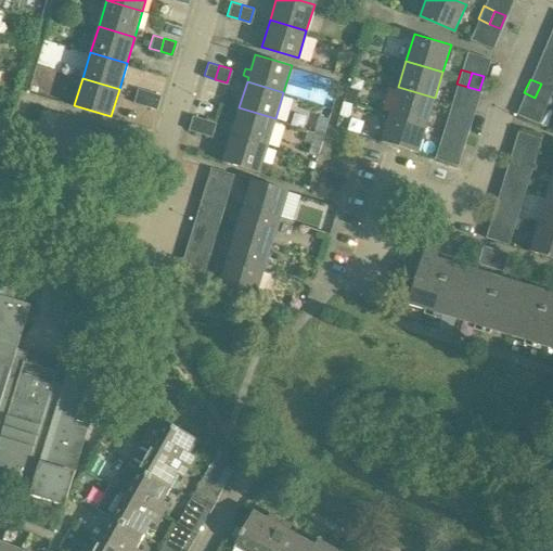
[(547,102),(552,89),(541,84),(535,98),(547,102)]
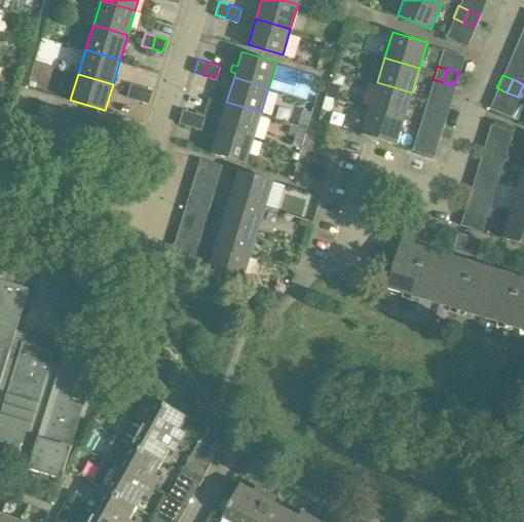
[(137,99),(141,85),(129,82),(126,95),(137,99)]
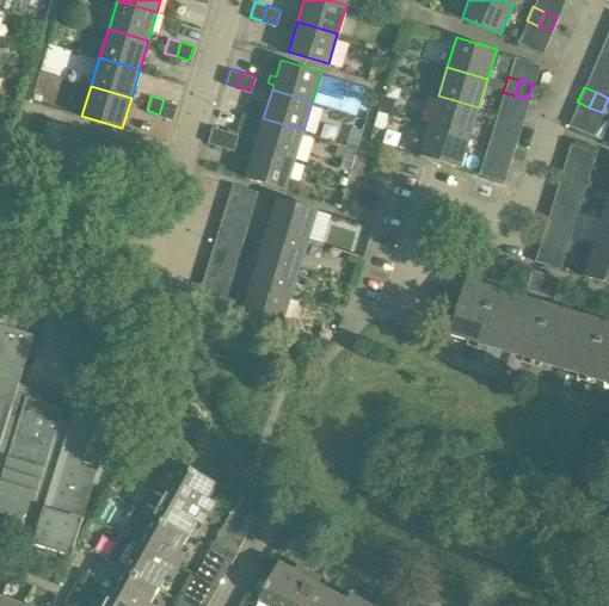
[(471,136),(479,107),(438,96),(430,124),(471,136)]
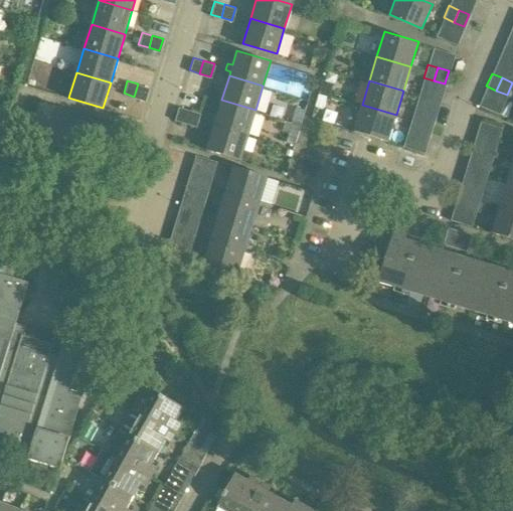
[(145,100),(148,87),(138,83),(134,97),(145,100)]
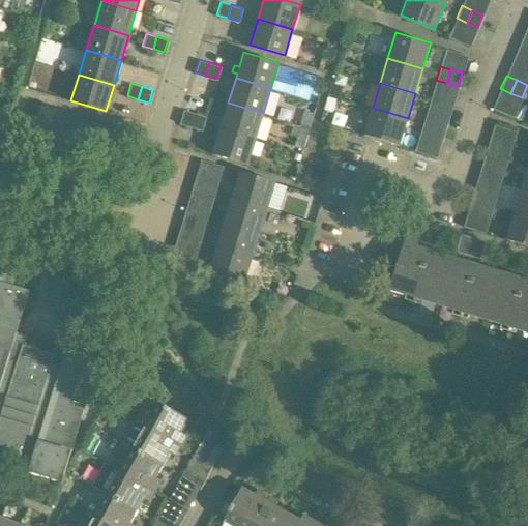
[(327,95),(323,108),(328,109),(330,110),(334,97),(327,95)]
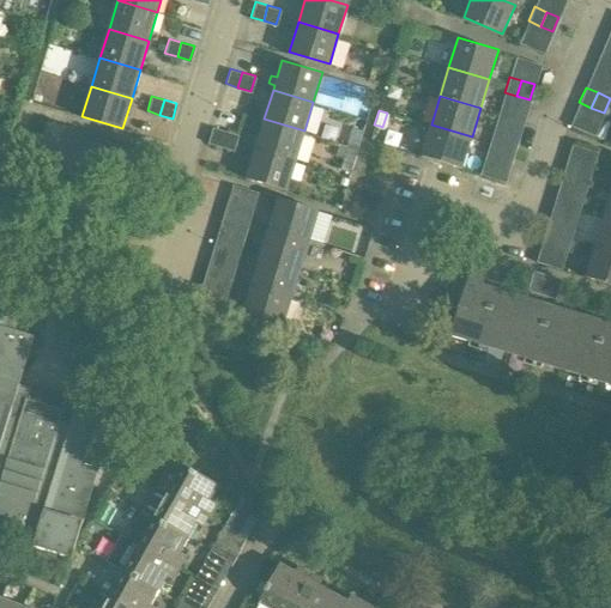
[(295,159),(304,131),(264,119),(255,147),(295,159)]
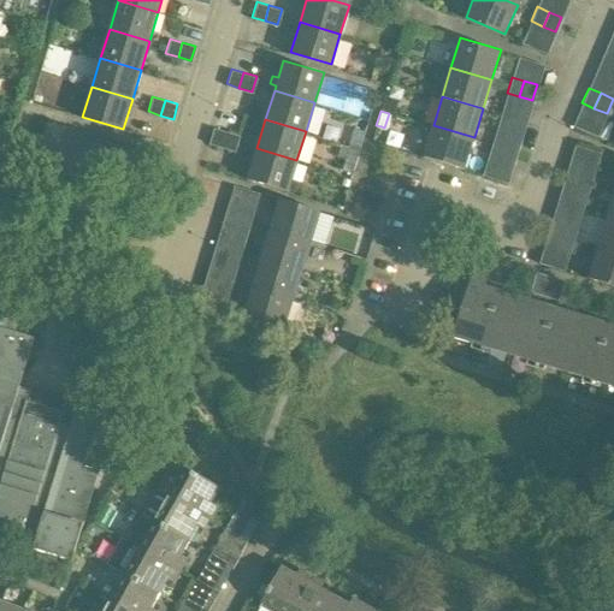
[(466,167),(474,137),(434,125),(424,155),(466,167)]
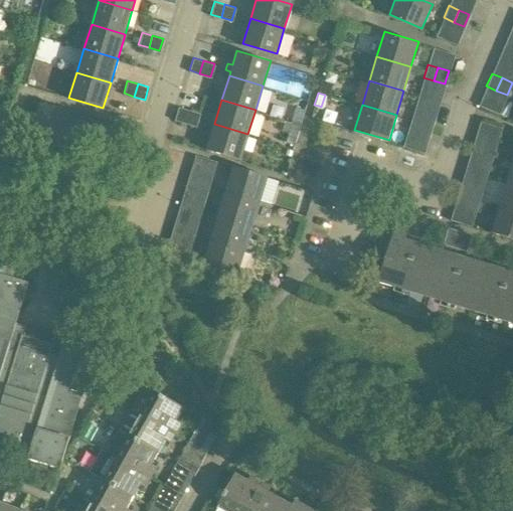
[(185,122),(189,109),(178,106),(174,119),(185,122)]
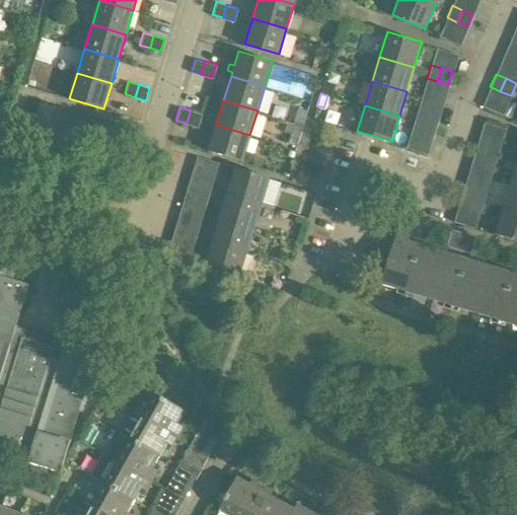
[(197,126),(201,114),(191,109),(187,123),(197,126)]
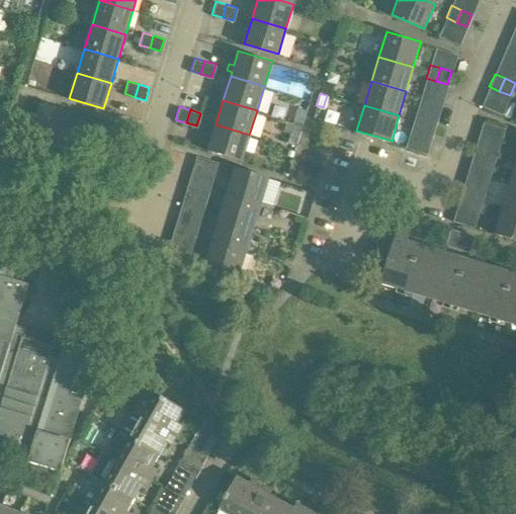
[(422,130),(426,117),(415,114),(411,126),(422,130)]
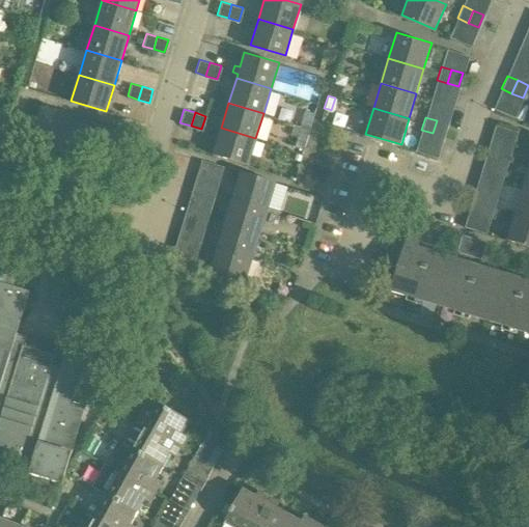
[(443,137),(444,135),(447,123),(437,120),(433,133),(443,137)]
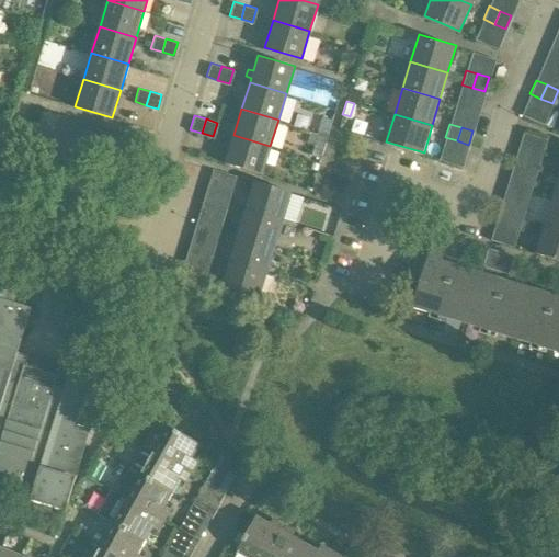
[(316,133),(310,154),(319,156),(324,136),(316,133)]
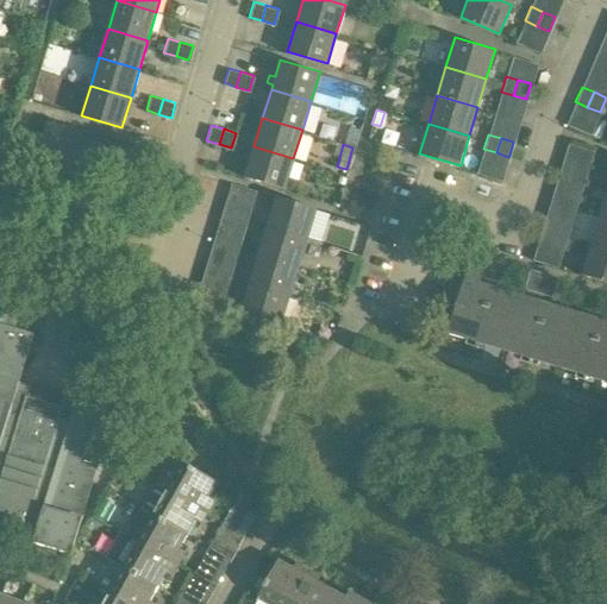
[(285,187),(293,158),(254,146),(244,175),(285,187)]
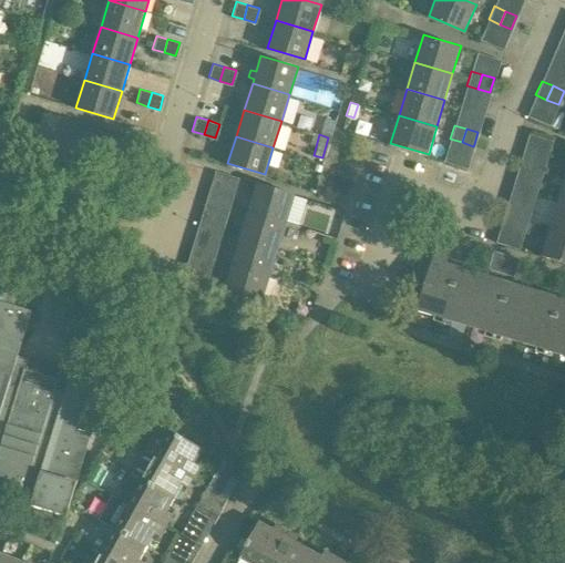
[(530,170),(534,156),(523,152),(519,166),(530,170)]
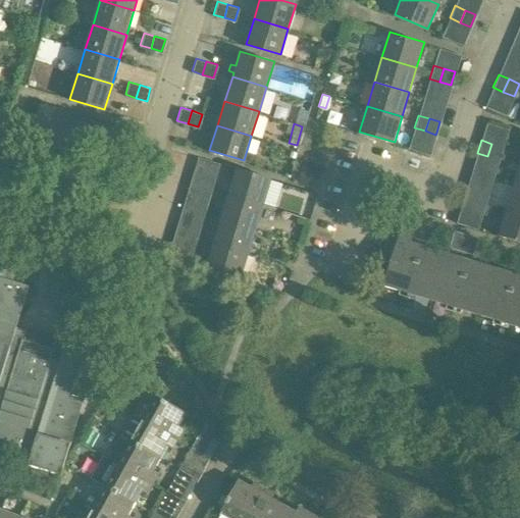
[(499,159),(503,147),(491,144),(487,156),(499,159)]
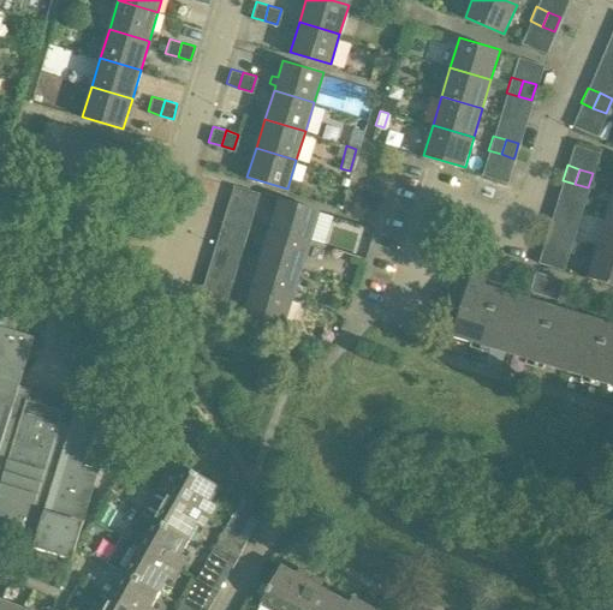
[(310,239),(320,209),(279,197),(271,227),(310,239)]
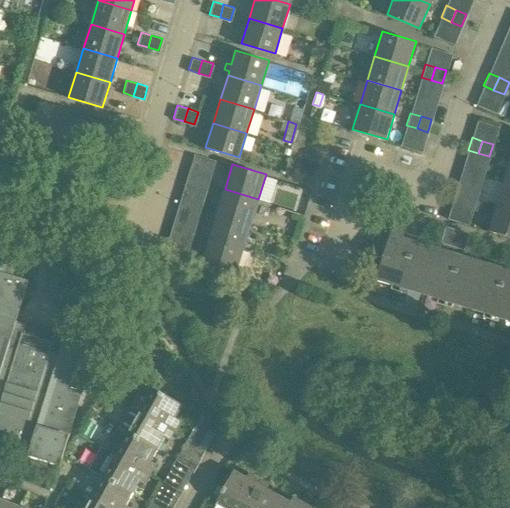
[(195,187),(199,173),(189,170),(185,183),(195,187)]
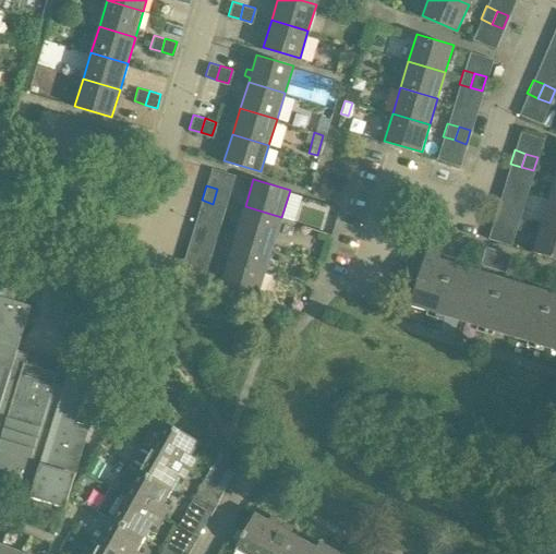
[(225,207),(229,193),(217,189),(213,204),(225,207)]
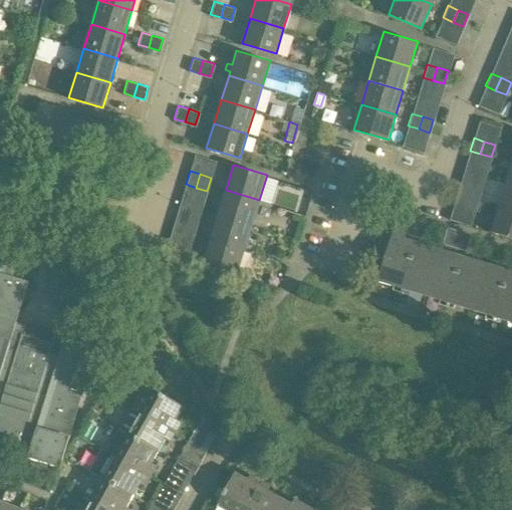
[(511,209),(511,183),(506,182),(499,206),(511,209)]
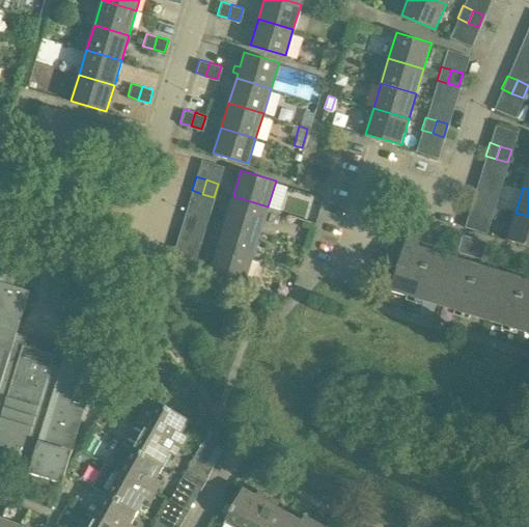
[(480,209),(484,196),(474,192),(470,205),(480,209)]
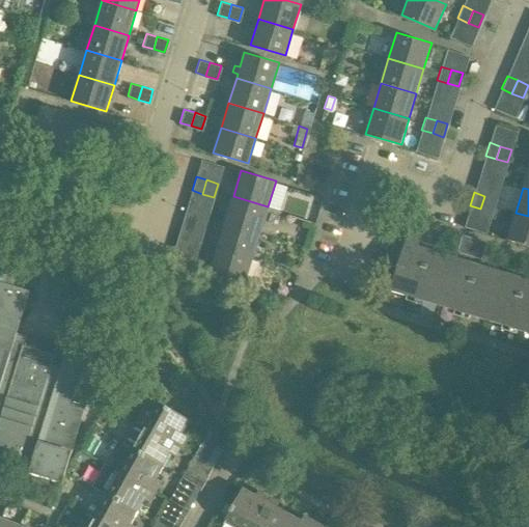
[(260,231),(268,206),(233,196),(225,221),(260,231)]
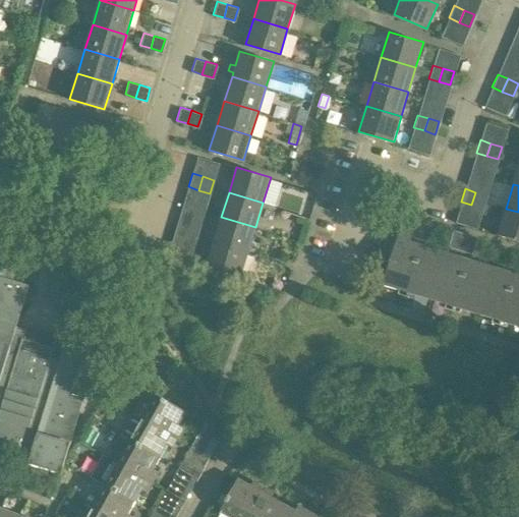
[(482,209),(486,195),(475,192),(471,205),(482,209)]
